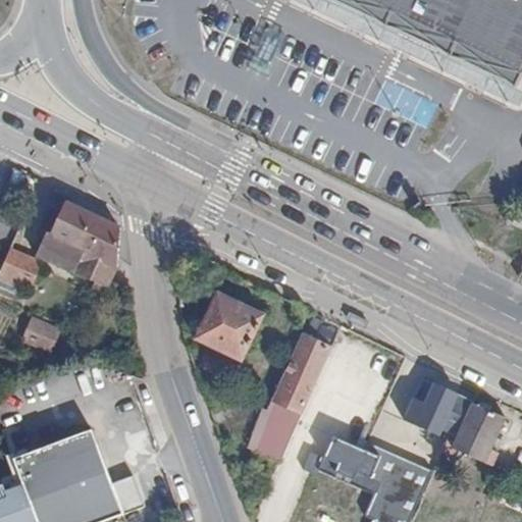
[(521,70),(521,0),(328,0),(514,88),(521,70)]
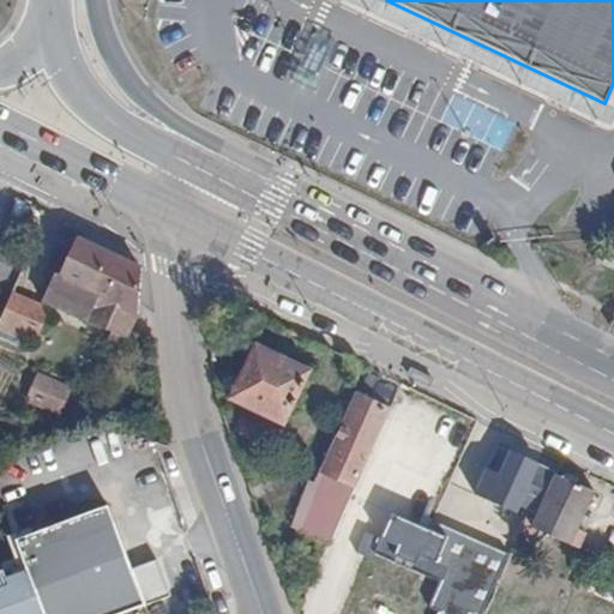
[(142,268),(77,236),(61,272),(55,272),(43,300),(114,331),(110,343),(127,347),(132,331),(137,317),(142,268)]
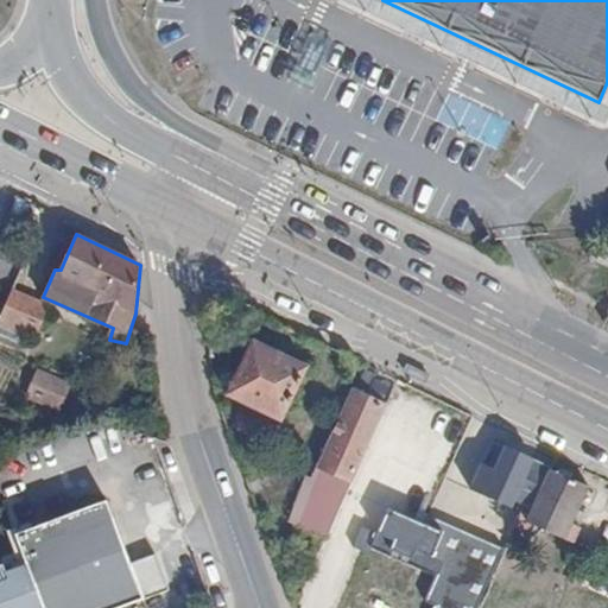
[(2,312),(2,320),(36,336),(49,304),(16,291),(11,290),(2,312)]
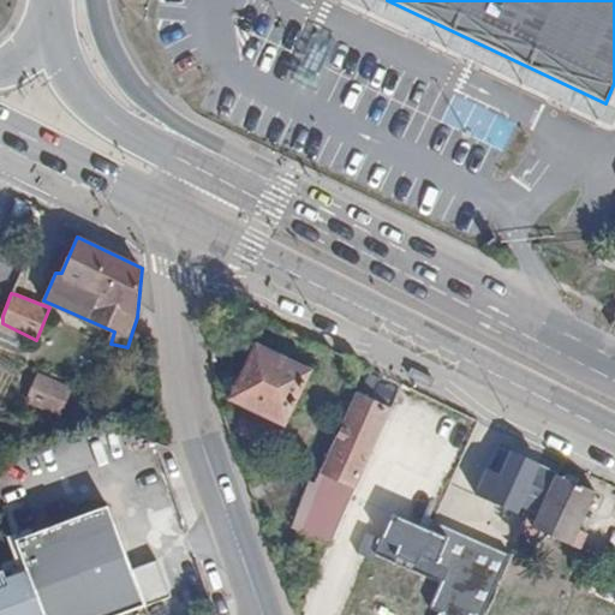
[(311,370),(256,345),(231,400),(286,424),(311,370)]
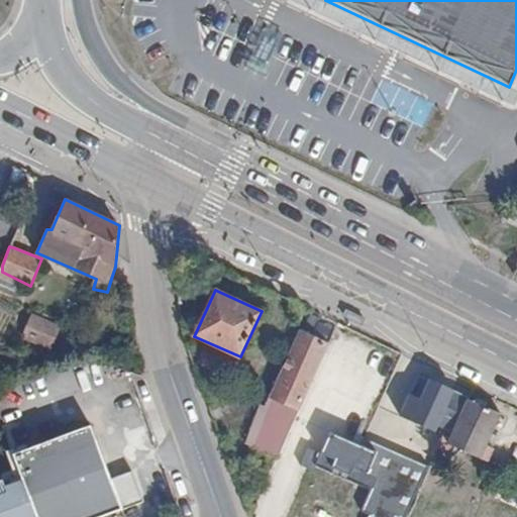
[(53,347),(62,326),(32,314),(23,336),(53,347)]
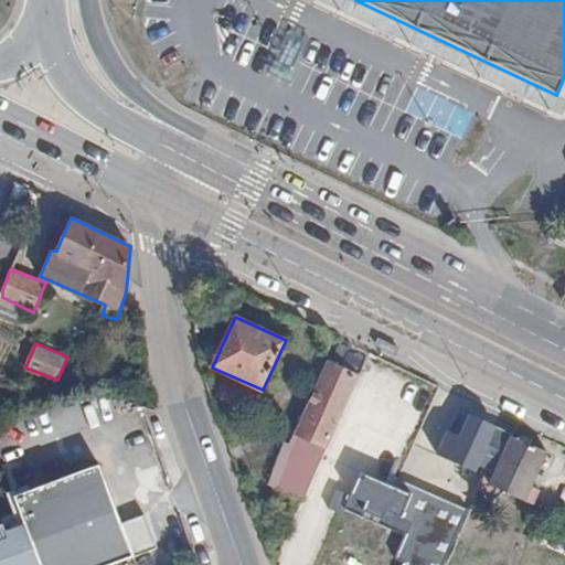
[(286,480),(307,490),(359,374),(327,361),(294,436),(302,440),(286,480)]
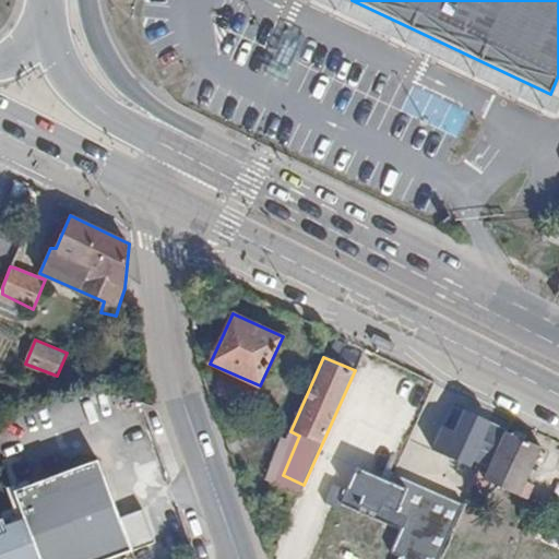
[(507,430),(507,427),(453,403),(432,445),(467,463),(473,453),(491,463),(507,430)]
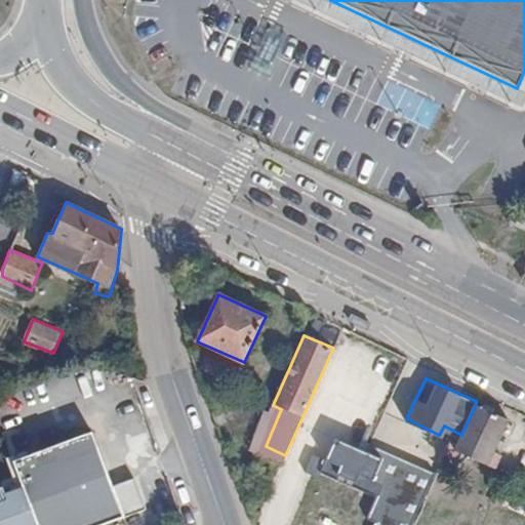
[(508,419),(476,404),(461,435),(458,443),(451,440),(446,451),(452,454),(455,448),(494,468),(499,455),(492,452),(508,419)]
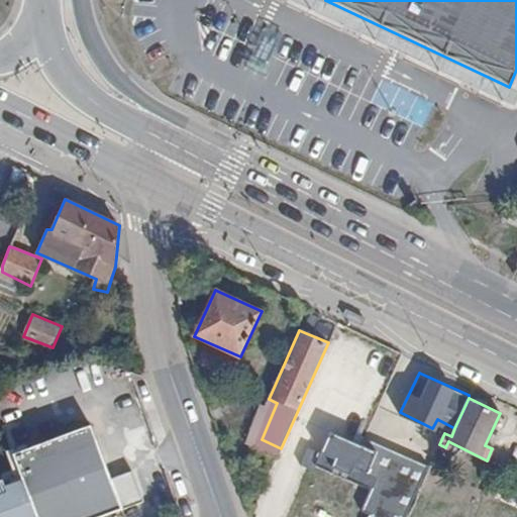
[(28,417),(5,401),(0,409),(0,412),(21,426),(28,417)]
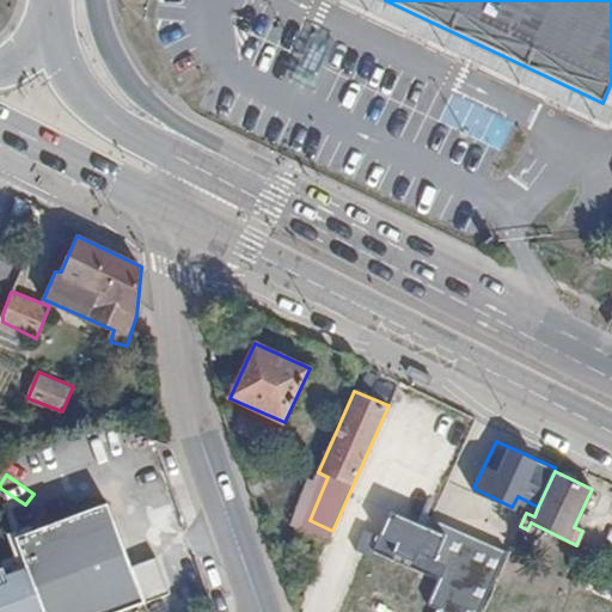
[(115,611),(145,600),(106,502),(16,538),(22,552),(0,560),(0,561),(4,568),(0,568),(0,611),(115,611)]
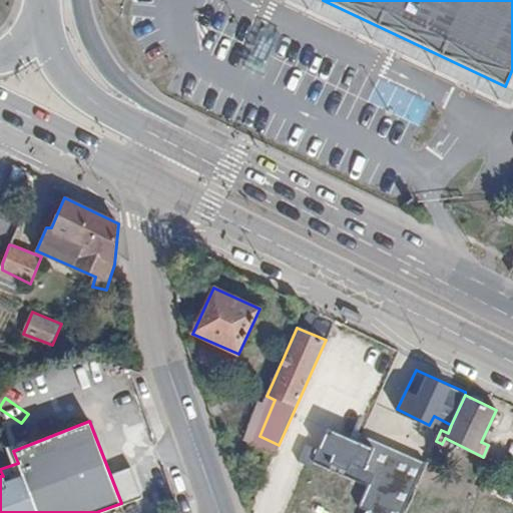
[(426,448),(432,450),(436,441),(441,430),(435,427),(426,448)]
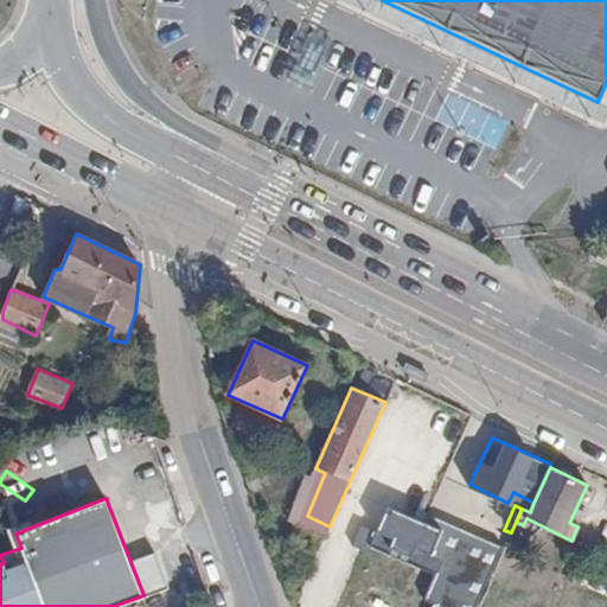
[(436,528),(394,510),(383,535),(364,526),(353,551),(371,558),(375,549),(438,575),(426,600),(441,606),(440,606),(478,606),(504,547),(440,519),(436,528)]
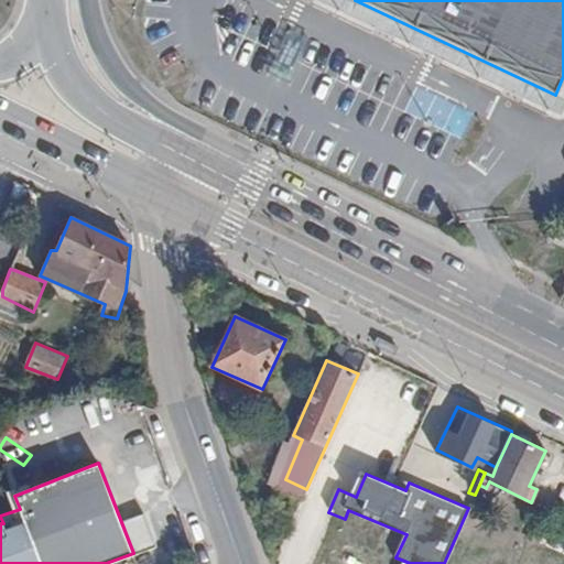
All buildings are outlined.
